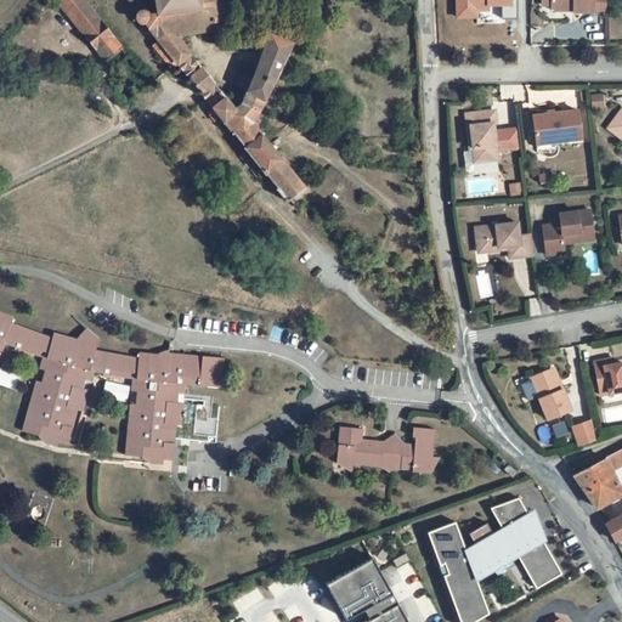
[(226,0),(187,0),(163,6),(169,37),(157,39),(156,35),(148,37),(151,43),(148,45),(165,66),(160,69),(180,91),(185,86),(198,75),(187,61),(236,49),(226,0)]
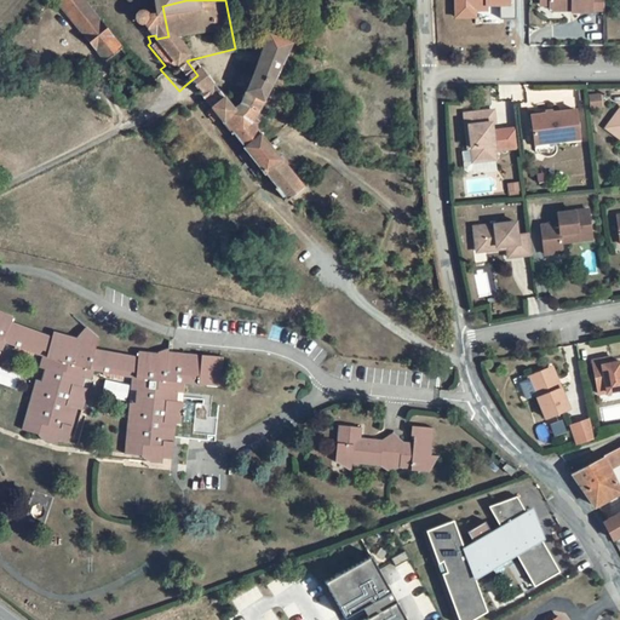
[(339,15),(342,13),(344,7),(342,3),(336,0),(331,3),(329,6),(328,7),(331,13),(337,15),(339,15)]
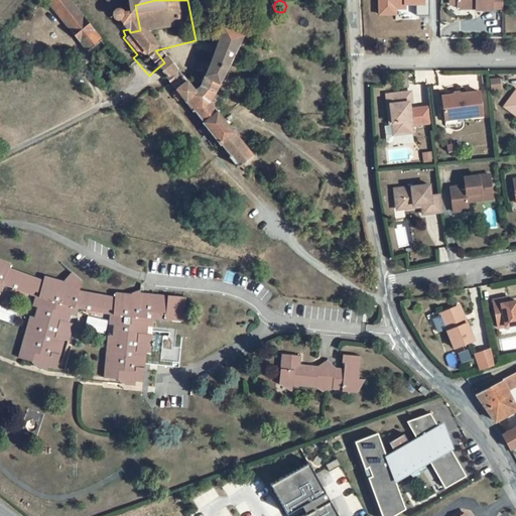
[(424,0),(379,0),(379,15),(397,14),(397,9),(406,9),(406,5),(417,5),(424,5),(424,0)]
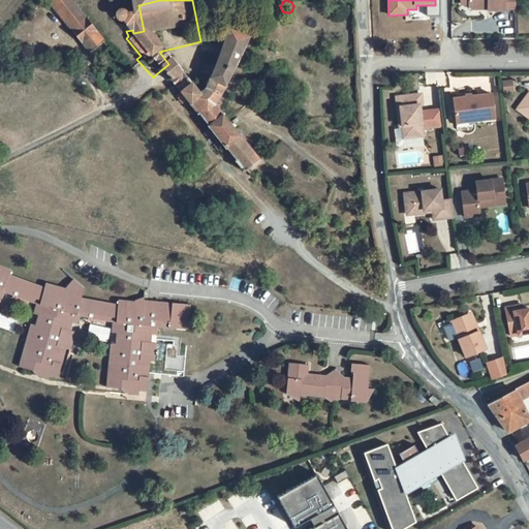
[(435,0),(435,5),(428,5),(428,16),(439,16),(438,0),(435,0)]
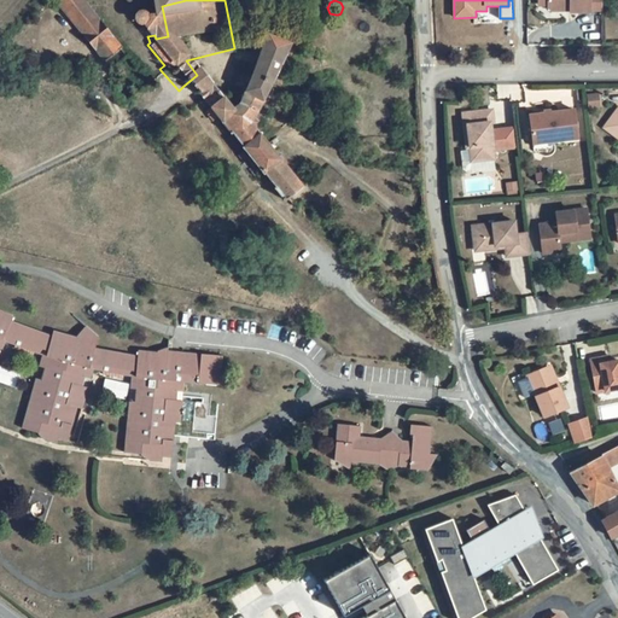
[(549,5),(549,6),(540,6),(540,25),(548,25),(552,30),(560,30),(571,33),(592,33),(592,31),(604,31),(604,16),(592,16),(592,5),(549,5)]
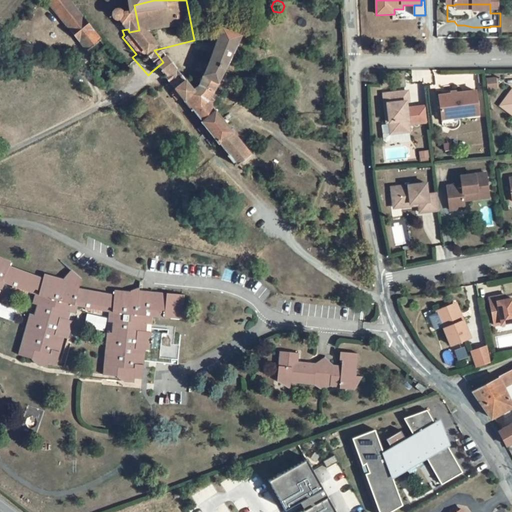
[(68,9),(53,21),(92,70),(106,57),(68,9)]
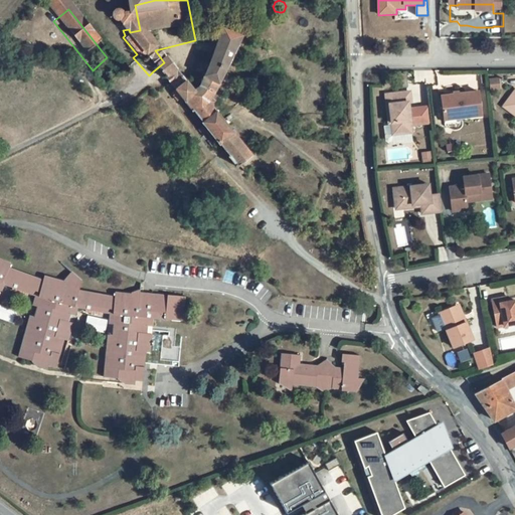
[(248,54),(229,47),(210,95),(234,116),(237,111),(233,108),(235,104),(231,100),(248,54)]
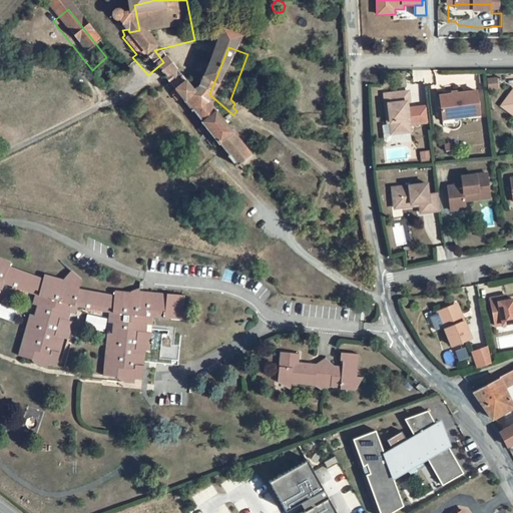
[(163,62),(152,71),(181,109),(193,99),(163,62)]
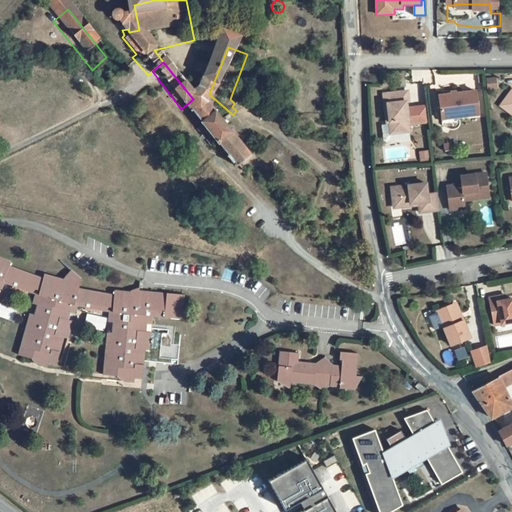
[(496,84),(495,76),(486,77),(487,84),(496,84)]
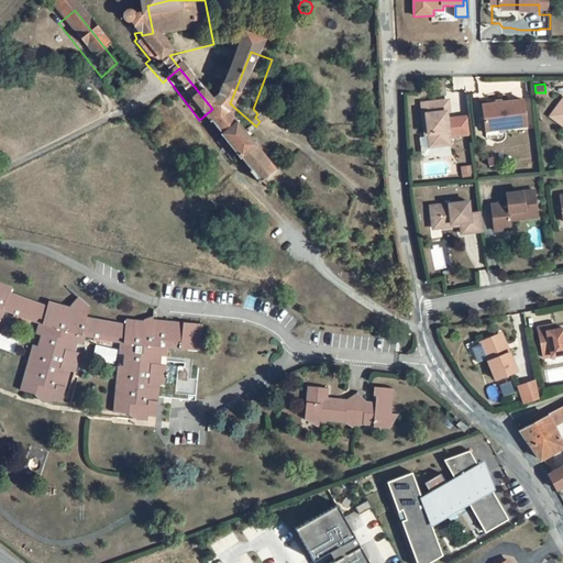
[(221,122),(212,109),(199,120),(229,158),(224,163),(240,181),(244,178),(267,207),(283,194),(249,150),(250,148),(246,143),(251,140),(256,127),(230,103),(224,120),(221,122)]
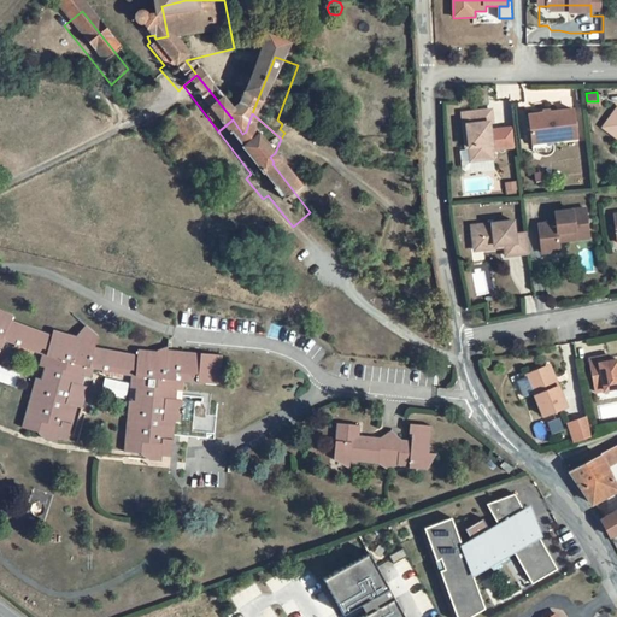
[(577,130),(533,136),(536,168),(550,166),(550,163),(581,159),(577,130)]
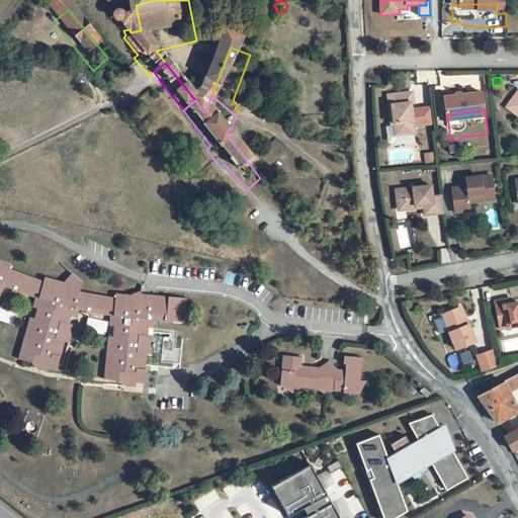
[(416,110),(391,112),(394,142),(397,142),(398,153),(417,151),(414,120),(417,120),(416,110)]
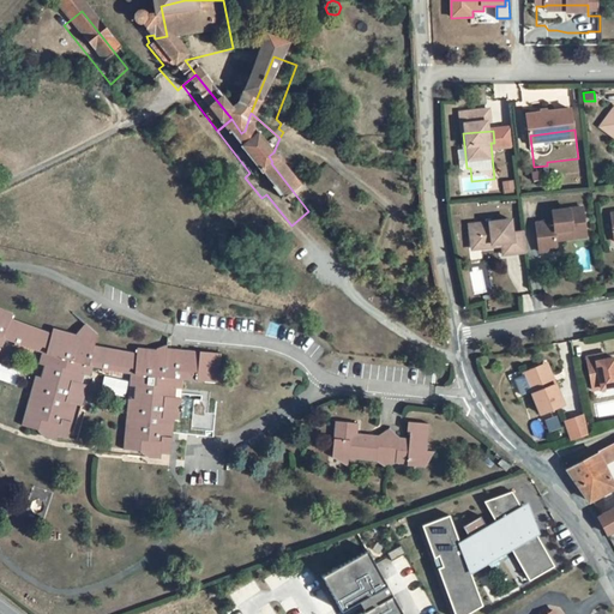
[(588,228),(557,233),(558,242),(540,245),(545,274),(563,271),(560,259),(566,259),(566,262),(591,258),(588,228)]
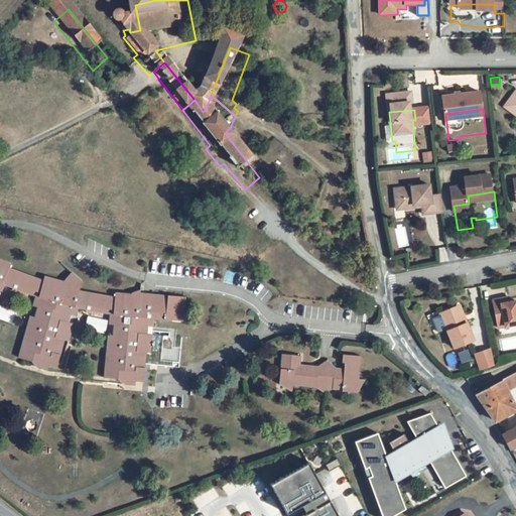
[(433,203),(398,207),(400,228),(425,225),(426,232),(446,230),(444,213),(434,214),(433,203)]
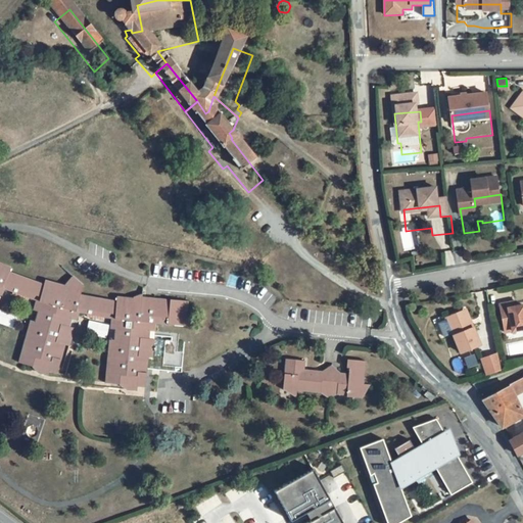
[(9,272),(11,268),(0,262),(0,295),(2,296),(5,289),(7,285),(4,284),(9,272)]
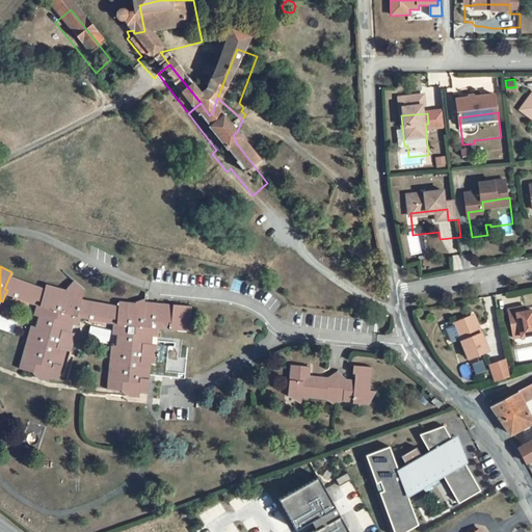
[(41,302),(45,290),(9,276),(4,289),(7,290),(38,301),(41,302)]
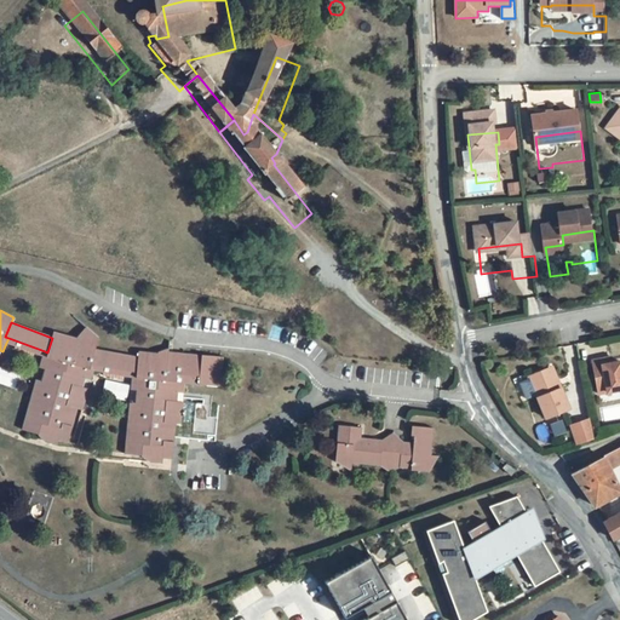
[(96,350),(99,338),(87,327),(76,339),(53,332),(52,338),(47,352),(45,351),(44,356),(39,368),(51,371),(47,384),(36,380),(22,430),(46,436),(45,442),(58,446),(59,440),(68,442),(78,409),(82,411),(89,389),(81,386),(84,378),(91,379),(93,371),(96,365),(92,365),(96,350)]
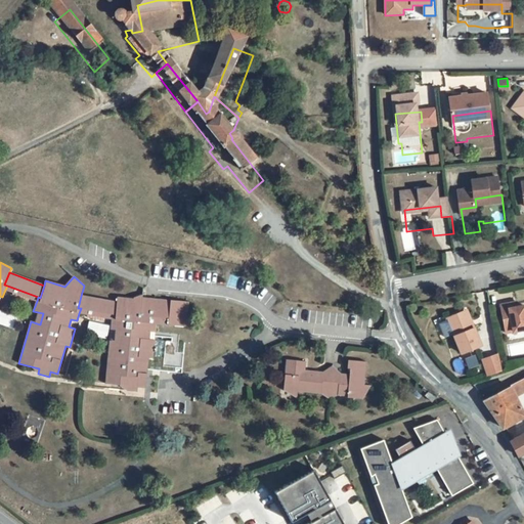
[(38,297),(7,286),(5,290),(37,301),(38,297)]
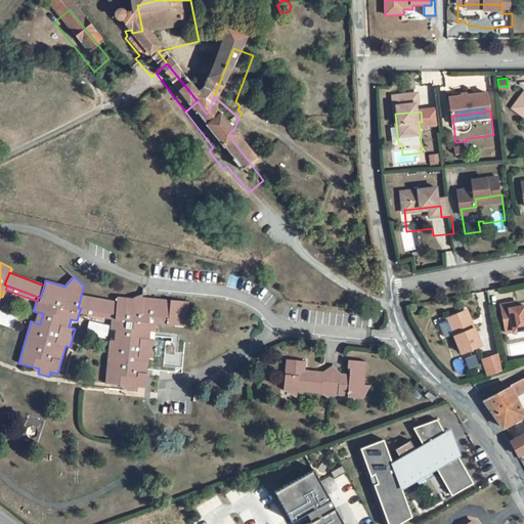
[(116,315),(117,302),(81,296),(78,308),(81,308),(112,314),(116,315)]
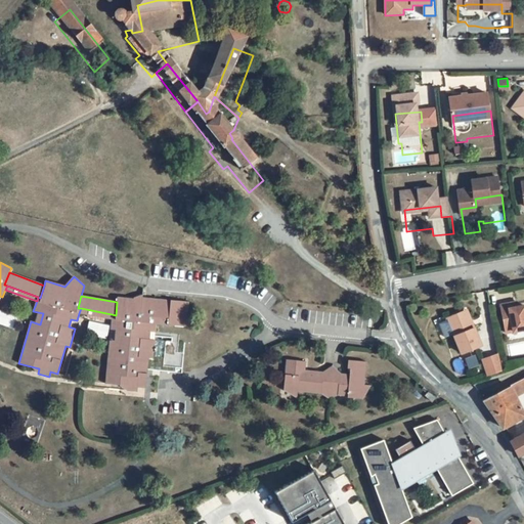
[(185,301),(171,300),(170,304),(142,302),(143,298),(133,297),(133,299),(118,297),(117,302),(116,315),(112,314),(112,319),(110,330),(121,331),(120,341),(110,341),(104,384),(127,386),(127,390),(137,391),(137,387),(145,387),(148,358),(154,358),(155,340),(149,339),(149,331),(156,332),(157,323),(187,326),(188,314),(184,314),(185,301)]
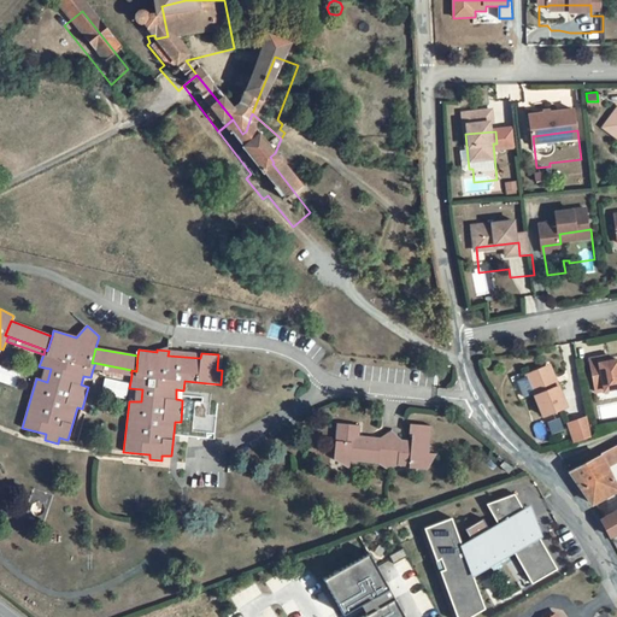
[(607,353),(589,357),(595,389),(616,386),(616,357),(609,359),(607,353)]
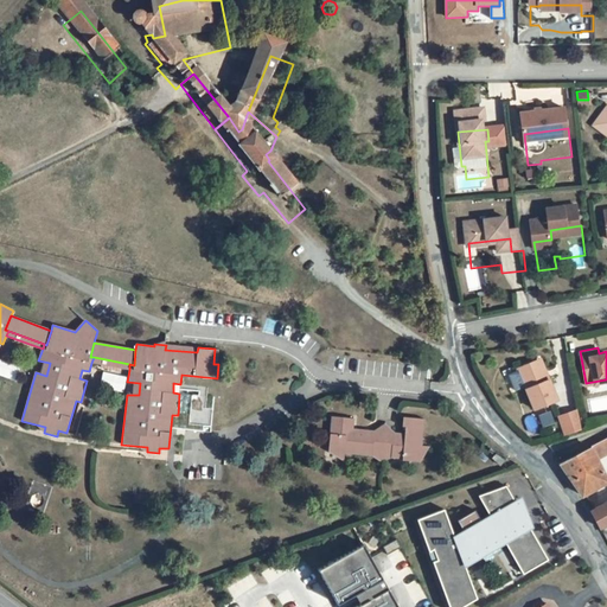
[(94,357),(91,363),(102,365),(101,369),(119,372),(120,368),(129,370),(129,364),(94,357)]
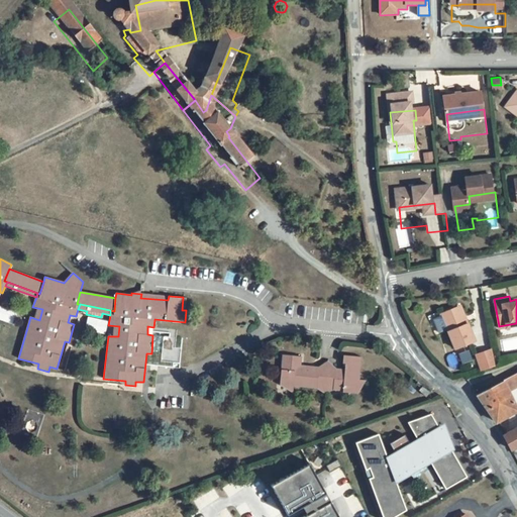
[(460,306),(440,314),(454,349),(475,340),(460,306)]
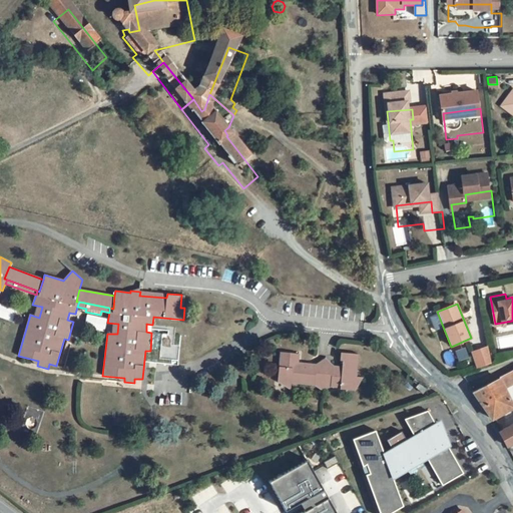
[(174,357),(175,347),(166,346),(165,352),(165,356),(174,357)]
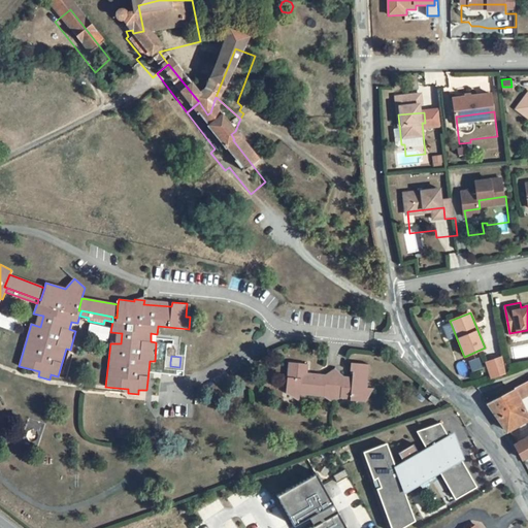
[(490,377),(506,373),(501,356),(485,360),(490,377)]
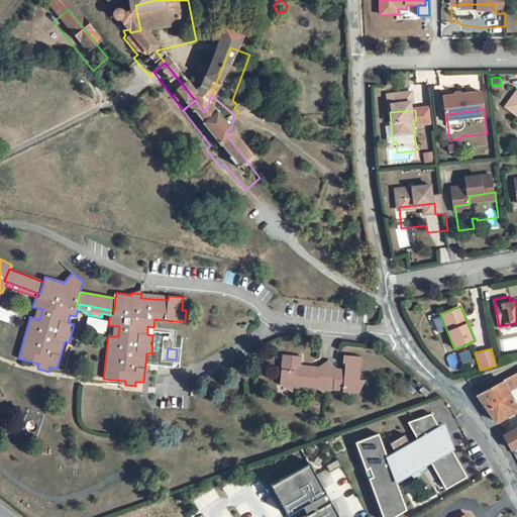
[(359,380),(362,356),(343,355),(342,364),(345,364),(345,370),(344,373),(336,372),(336,369),(335,369),(320,367),(319,367),(318,371),(307,370),(307,372),(300,372),(301,366),(301,356),(283,354),(280,384),(293,392),(294,386),(317,388),(317,385),(333,386),(333,390),(342,390),(342,393),(354,394),(355,380),(359,380)]
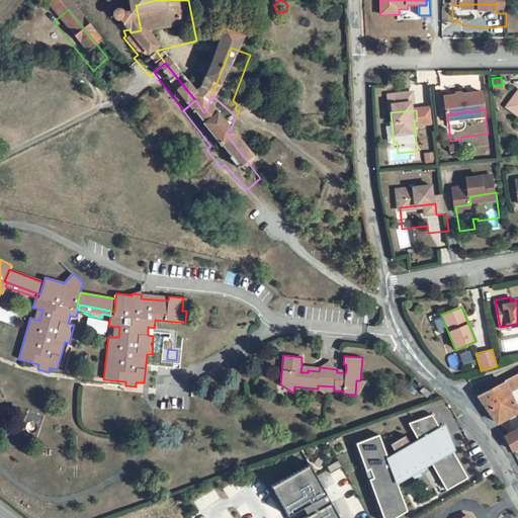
[(517,373),(479,394),(494,422),(517,410),(517,405),(511,392),(517,387),(517,373)]
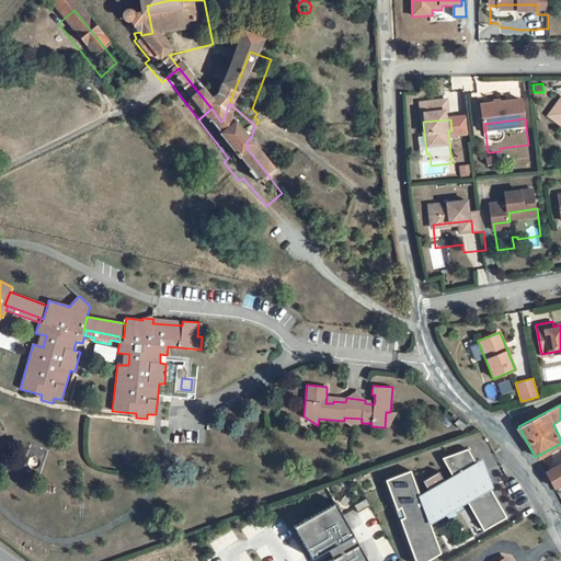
[(390,412),(386,412),(385,427),(388,427),(397,412),(390,412)]
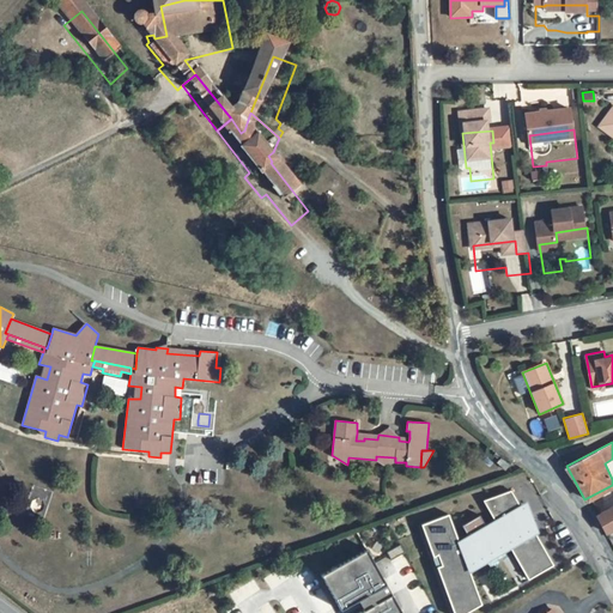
[(505,471),(510,466),(502,459),(497,462),(505,471)]
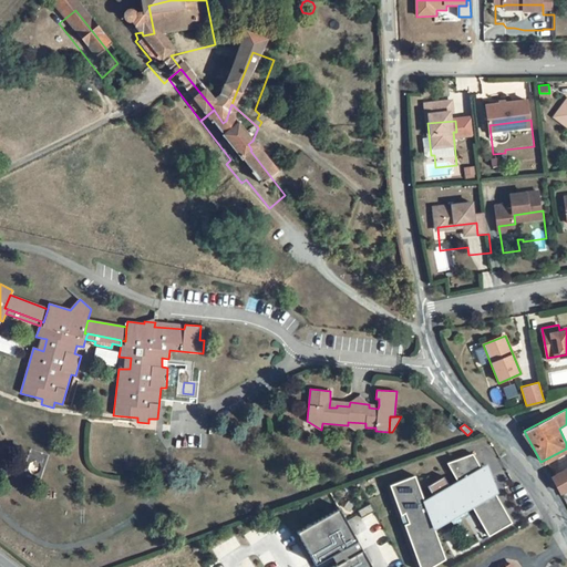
[(404,525),(420,566),(433,566),(446,559),(435,529),(434,528),(430,516),(440,513),(443,518),(464,506),(463,504),(470,502),(473,507),(490,537),(513,524),(495,493),(496,492),(493,481),(491,482),(483,468),(482,468),(473,454),(447,464),(459,482),(450,487),(444,477),(428,487),(433,496),(424,502),(415,476),(390,486),(401,516),(405,514),(409,524),(404,525)]
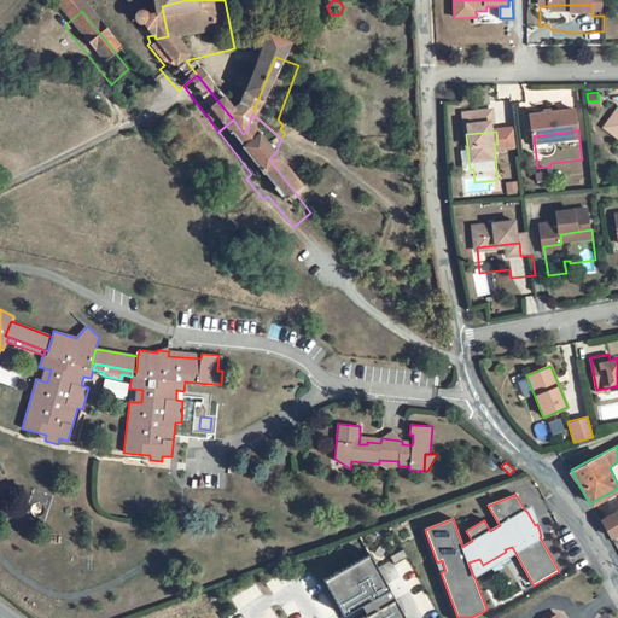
[(526,511),(535,525),(537,524),(531,508),(526,511)]
